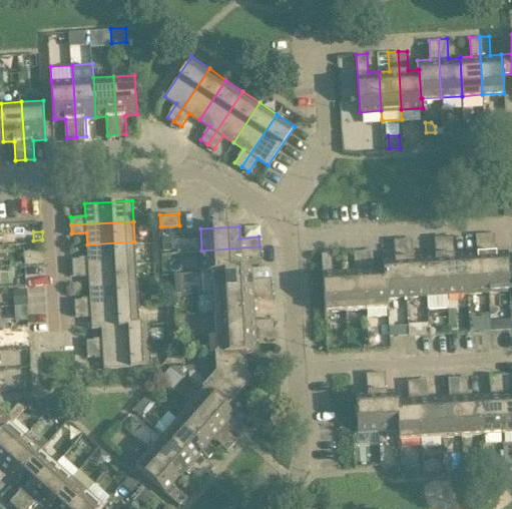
[(510,290),(509,259),(508,250),(496,250),(495,231),(486,232),(489,291),(510,290)]
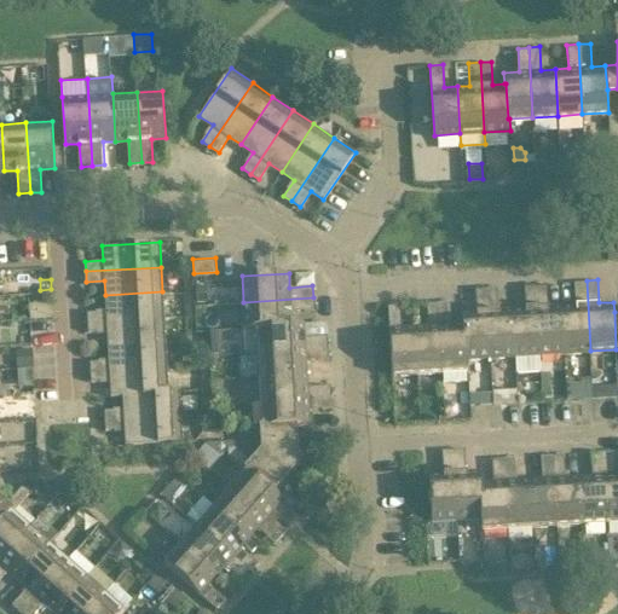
[(565,352),(590,351),(587,281),(575,281),(576,303),(562,305),(565,352)]
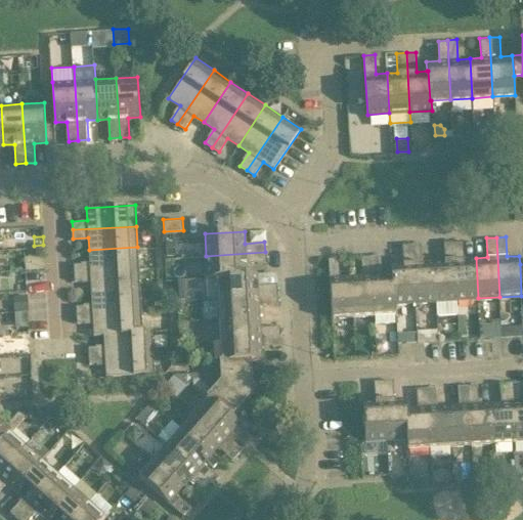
[(458,299),(478,298),(476,258),(465,259),(464,239),(453,240),(458,299)]
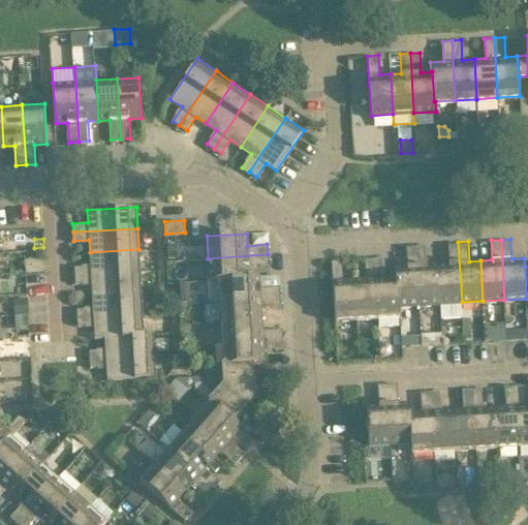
[(449,263),(438,264),(440,303),(441,316),(462,315),(462,302),(458,242),(448,243),(449,263)]
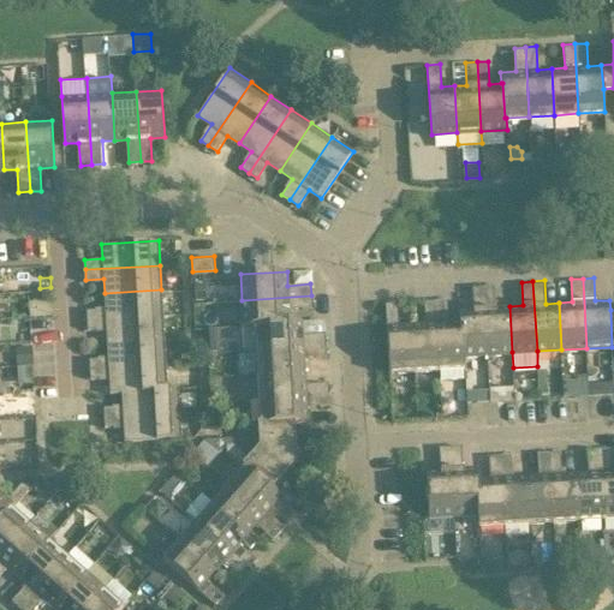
[(196,298),(206,297),(206,282),(195,282),(196,298)]
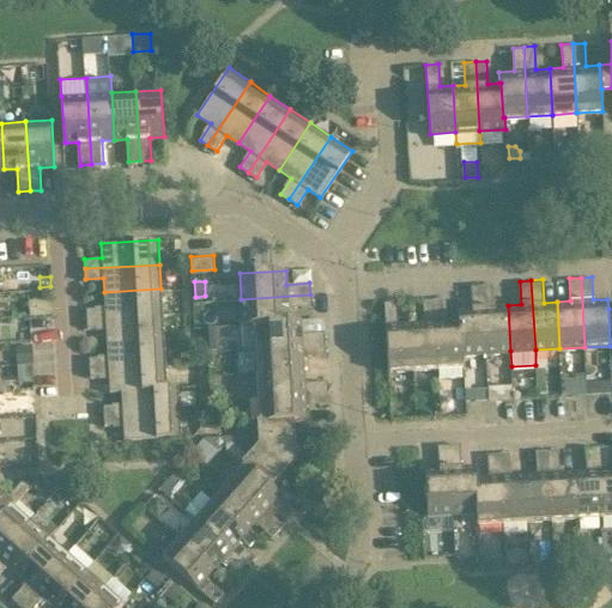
[(486,352),(510,351),(508,305),(495,305),(494,283),(483,284),(486,352)]
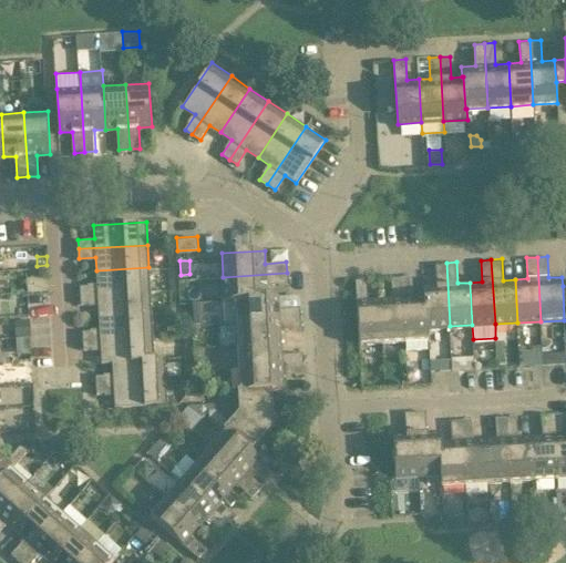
[(428,328),(429,327),(450,326),(446,263),(435,263),(436,285),(424,285),(424,296),(425,296),(428,328)]
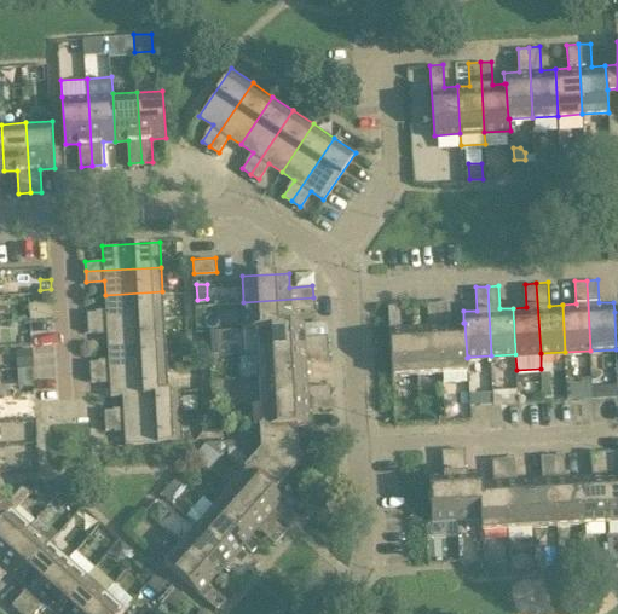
[(162,291),(105,295),(105,308),(87,310),(88,320),(165,316),(162,291)]
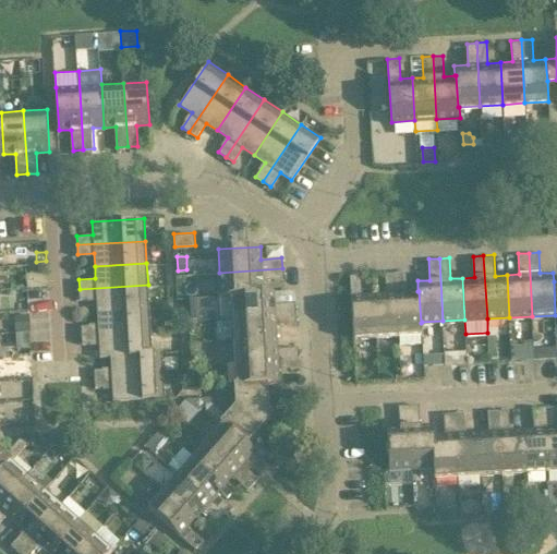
[(219,273),(221,296),(231,296),(231,294),(263,292),(263,290),(262,280),(282,279),(282,268),(219,273)]
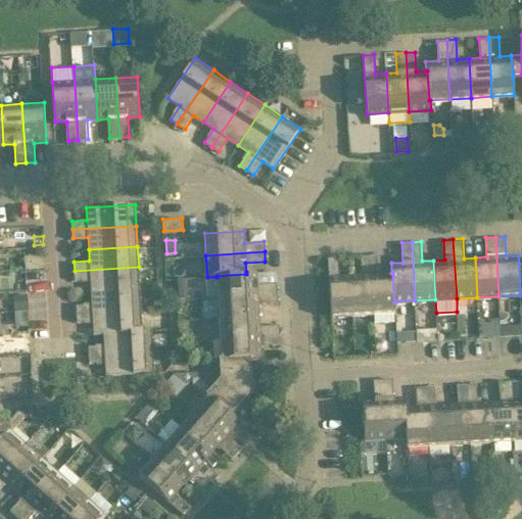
[(395,313),(395,301),(394,302),(392,273),(391,273),(381,273),(380,253),(370,254),(374,314),(395,313)]
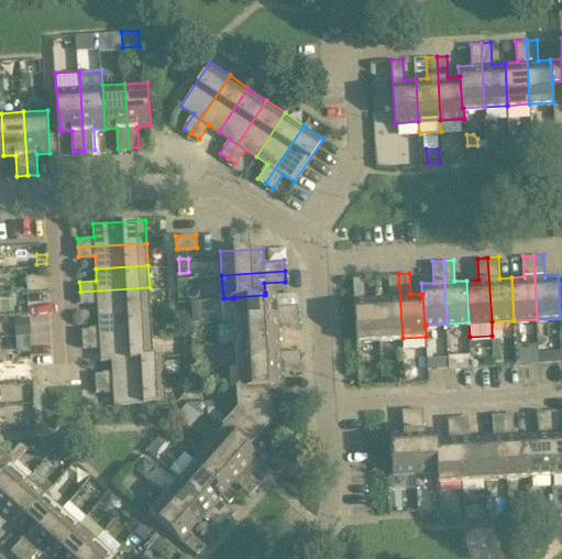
[(398,274),(388,274),(389,295),(377,296),(379,339),(403,338),(398,274)]
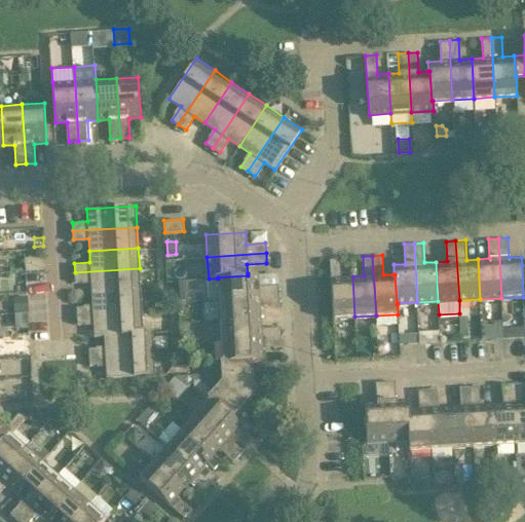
[(333,318),(354,317),(352,276),(342,277),(341,258),(330,258),(333,318)]
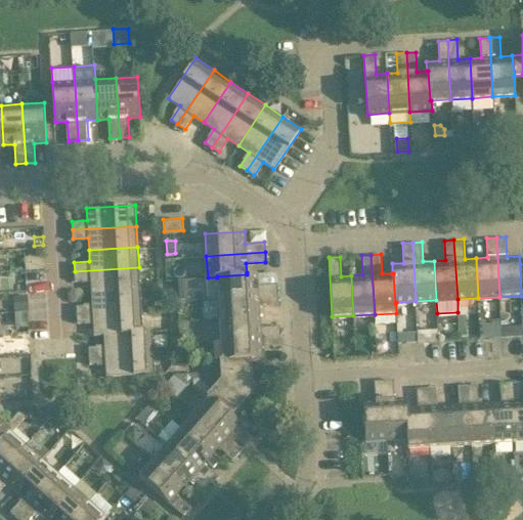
[(140,288),(139,267),(75,271),(75,280),(90,279),(91,291),(140,288)]
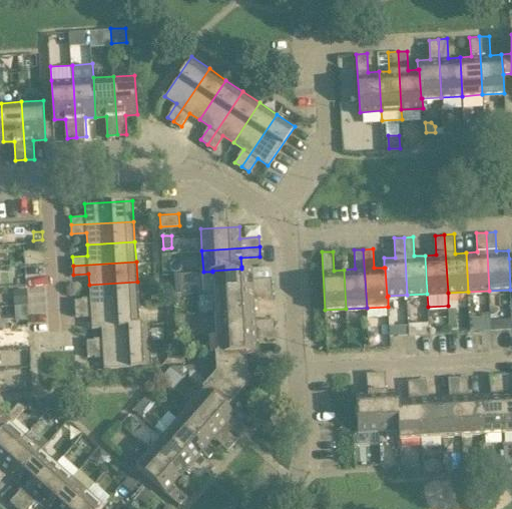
[(212,272),(203,272),(204,290),(213,290),(213,291),(251,288),(271,287),(271,278),(251,279),(250,267),(241,267),(241,269),(212,271),(212,272)]
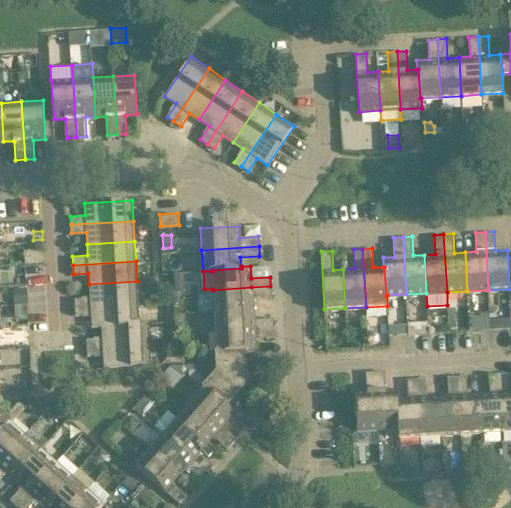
[(181,272),(173,272),(174,292),(182,292),(181,272)]
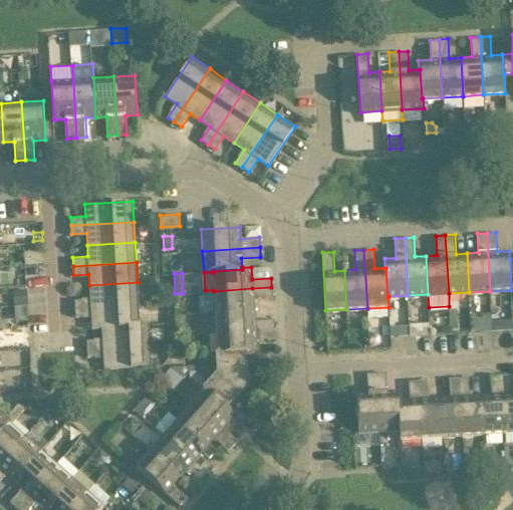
[(138,282),(89,285),(90,297),(75,298),(75,306),(139,302),(138,282)]
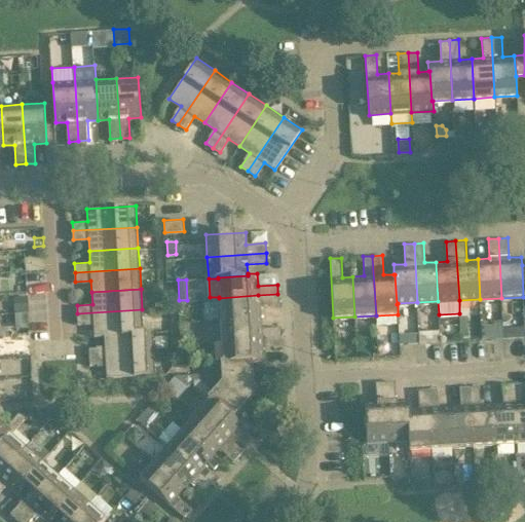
[(278,304),(277,294),(258,295),(219,298),(220,320),(260,317),(259,305),(278,304)]
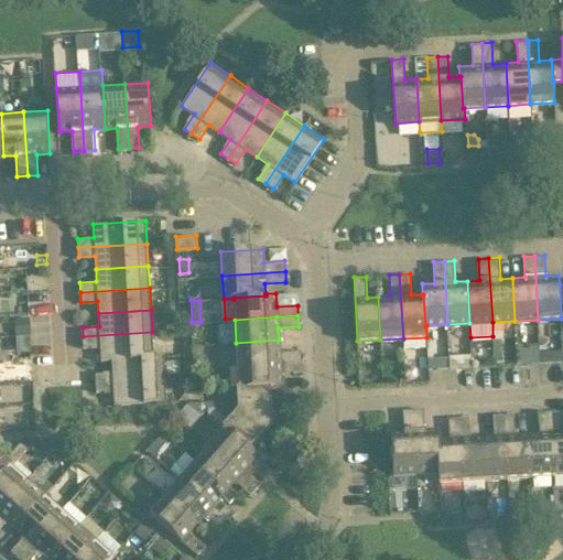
[(31,334),(30,316),(17,318),(18,335),(31,334)]
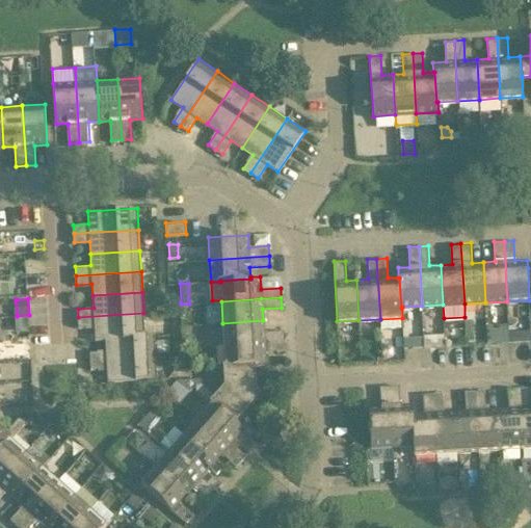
[(144,336),(144,335),(143,313),(78,317),(79,326),(95,325),(96,340),(105,339),(105,338),(144,336)]
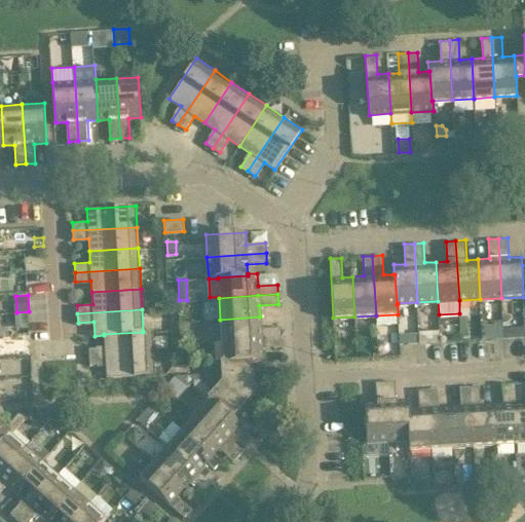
[(260,317),(220,320),(221,340),(261,338),(280,337),(279,326),(260,328),(260,317)]
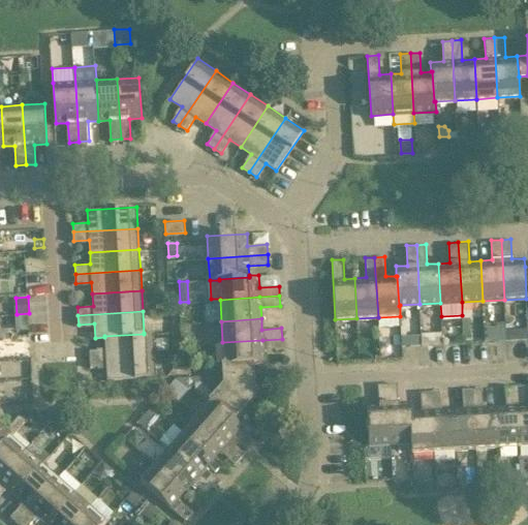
[(505,326),(495,326),(484,327),(485,340),(505,339),(505,326)]
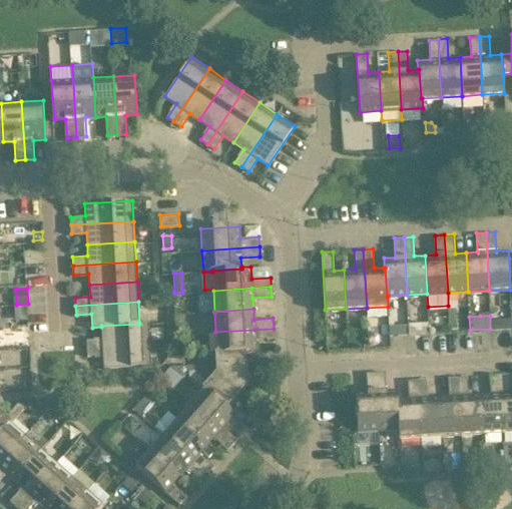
[(427,322),(407,323),(408,333),(428,332),(427,322)]
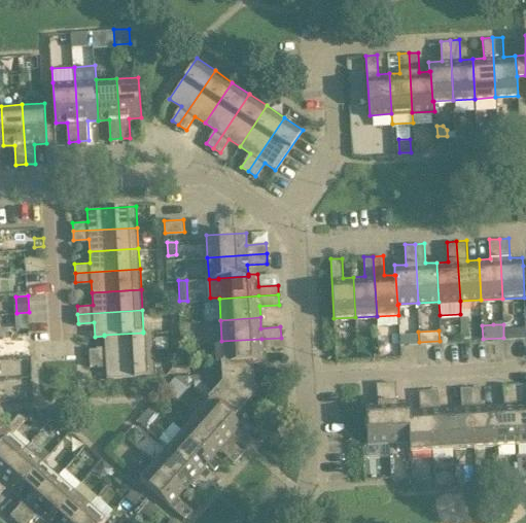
[(104,335),(104,336),(105,347),(89,348),(90,357),(154,353),(153,332),(143,332),(143,333),(104,335)]
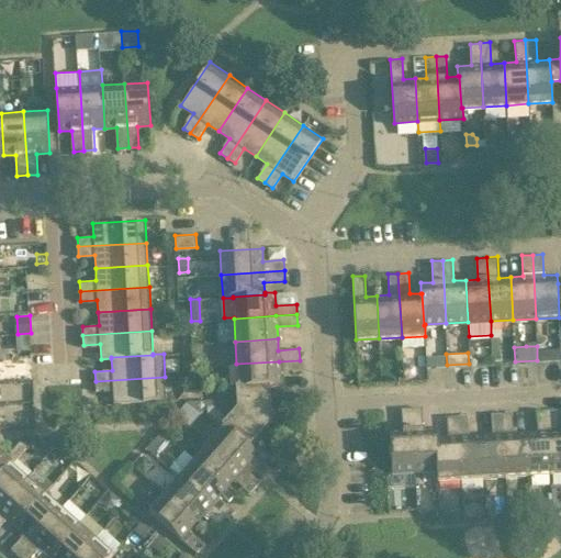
[(447,366),(446,355),(425,356),(426,366),(447,366)]
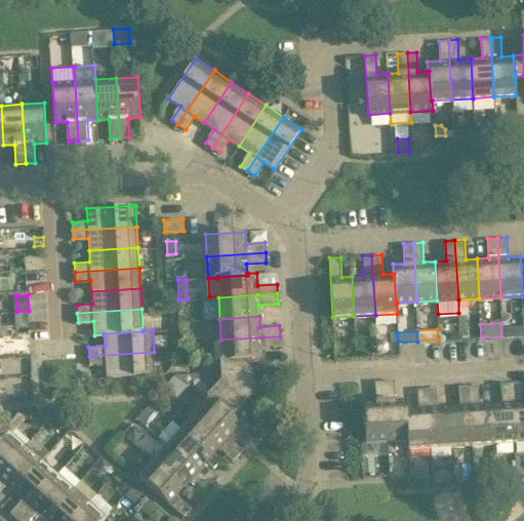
[(280,346),(280,336),(260,337),(220,339),(223,360),(220,360),(220,362),(252,360),(262,359),(260,347),(280,346)]
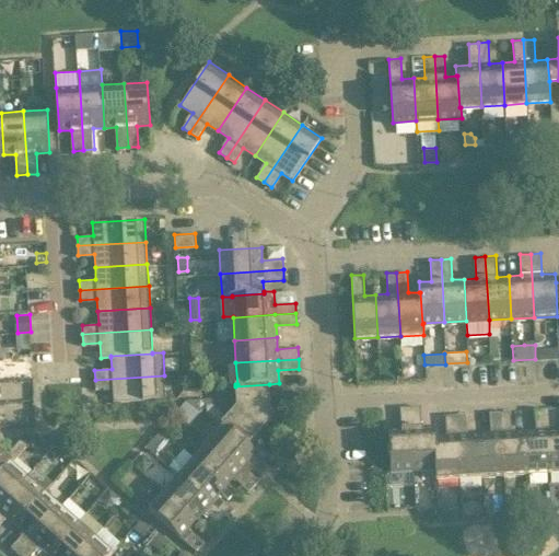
[(165,398),(164,375),(95,380),(95,389),(113,387),(114,402),(165,398)]
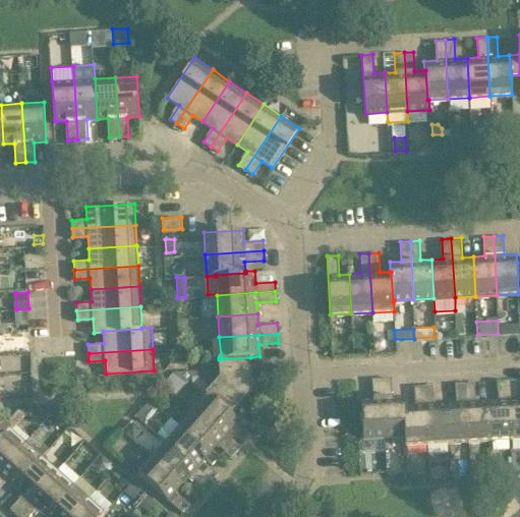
[(230,414),(230,413),(252,389),(251,367),(250,357),(219,359),(219,368),(220,378),(211,387),(198,376),(196,376),(192,376),(192,382),(207,395),(208,394),(230,414)]
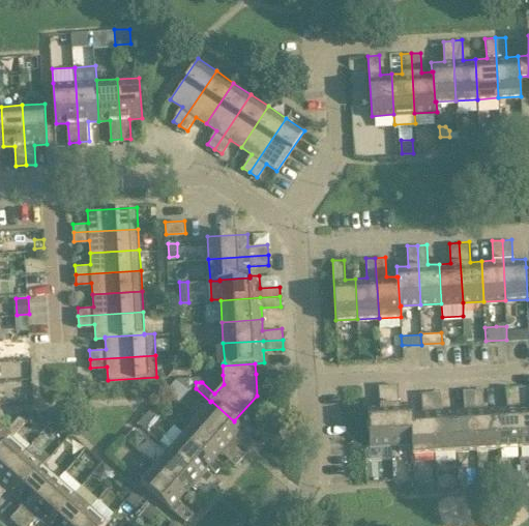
[(189,389),(196,382),(200,382),(200,376),(177,377),(189,389)]
